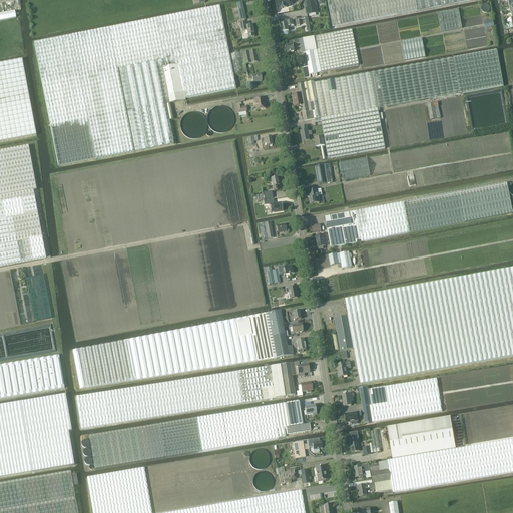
[(309,14),(318,13),(316,0),(306,2),(309,14)]
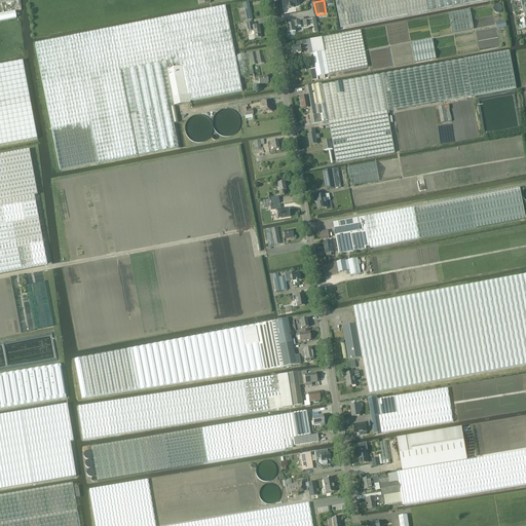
[(335,0),(341,28),(437,9),(485,0),(335,0)]
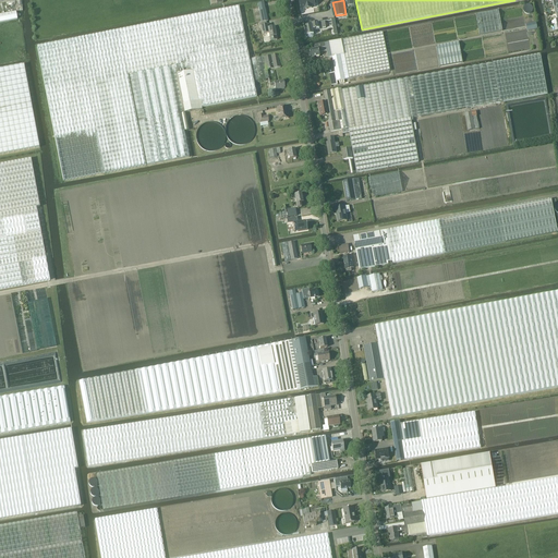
[(264,2),(258,4),(258,9),(259,11),(262,23),(268,22),(266,10),(265,10),(265,8),(264,2)]
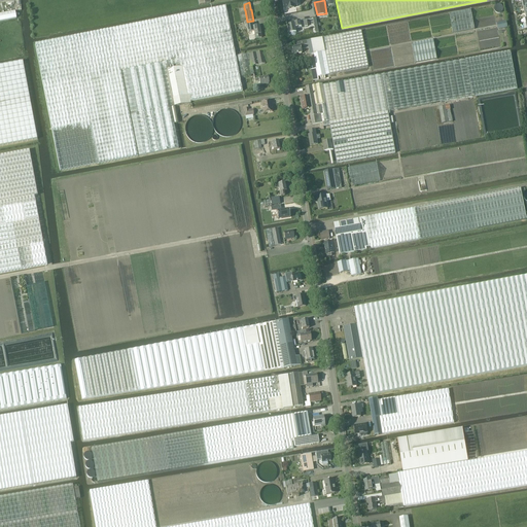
[(495,6),(494,8),(495,10),(496,12),(498,13),(500,13),(502,12),(503,10),(503,8),(503,6),(502,5),(500,4),(498,4),(496,5),(495,6)]
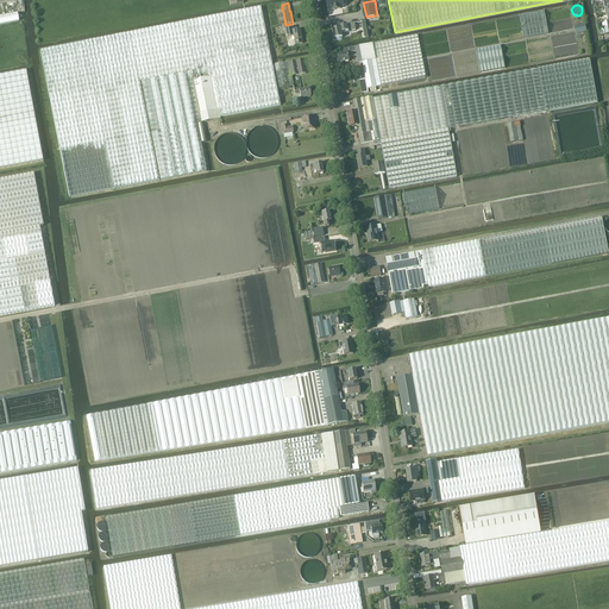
[(195,81),(211,79),(219,120),(281,108),(277,89),(294,86),(292,76),(306,74),(303,60),(288,62),(272,66),(261,7),(193,20),(86,42),(41,51),(69,198),(114,189),(207,171),(201,143),(206,142),(206,140),(203,123),(195,81)]
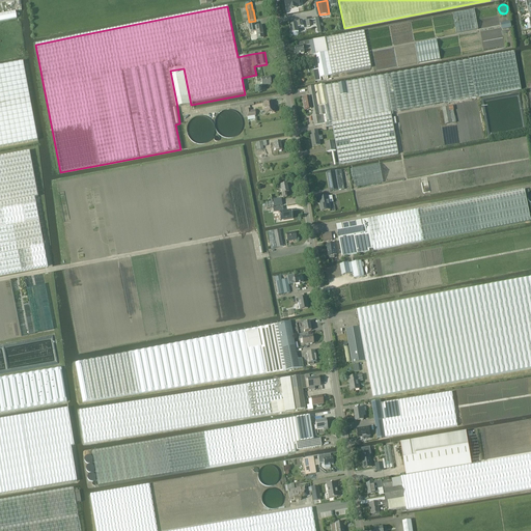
[(16,11),(0,14),(0,21),(17,18),(16,11)]
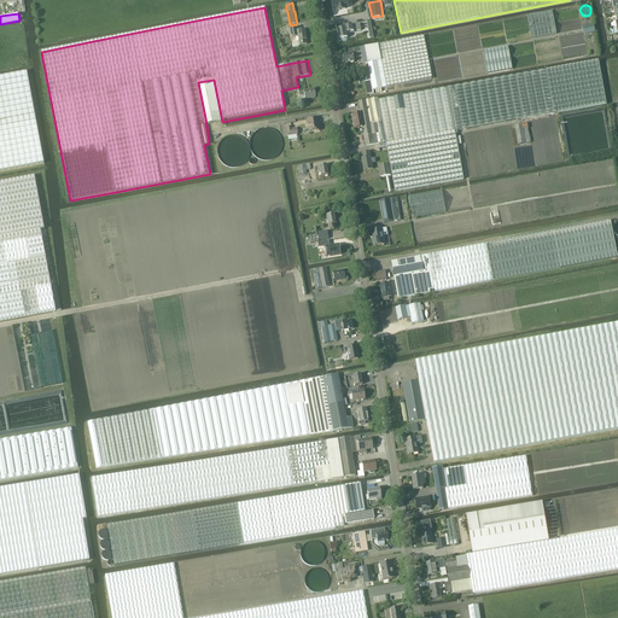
[(338,29),(340,39),(342,41),(343,42),(347,41),(348,40),(348,38),(347,33),(354,31),(353,24),(345,25),(345,28),(338,29)]
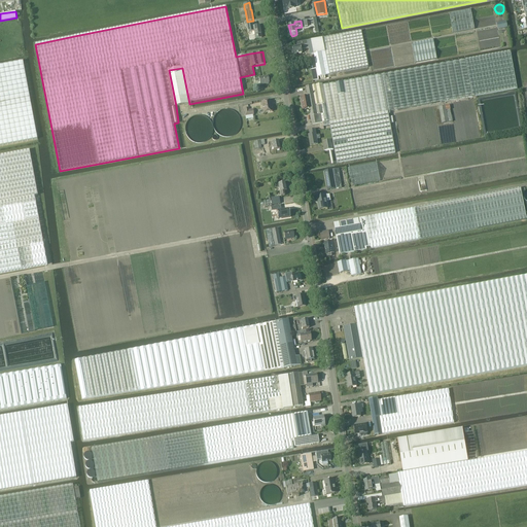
[(507,28),(506,21),(496,23),(497,30),(507,28)]
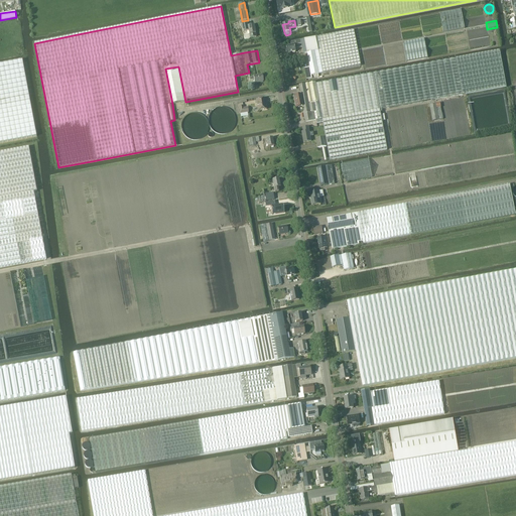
[(254,25),(248,26),(247,23),(241,24),(242,28),(243,27),(244,32),(249,31),(250,38),(256,37),(254,25)]
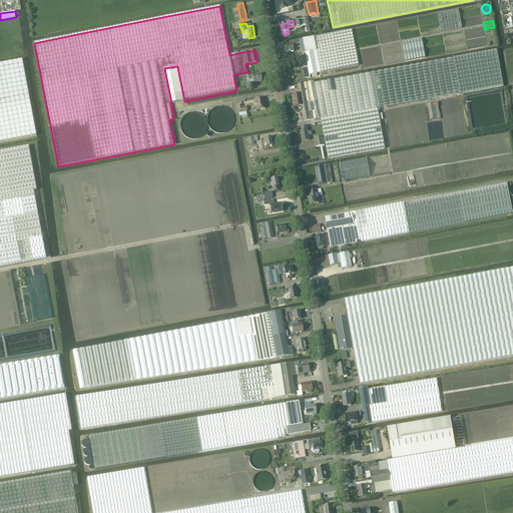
[(299,40),(290,42),(290,45),(285,46),(286,49),(285,49),(286,52),(286,53),(295,51),(294,48),(296,48),(298,48),(301,47),(302,53),(306,52),(310,74),(312,74),(313,77),(317,76),(317,73),(318,73),(359,65),(352,30),(314,37),(299,40)]
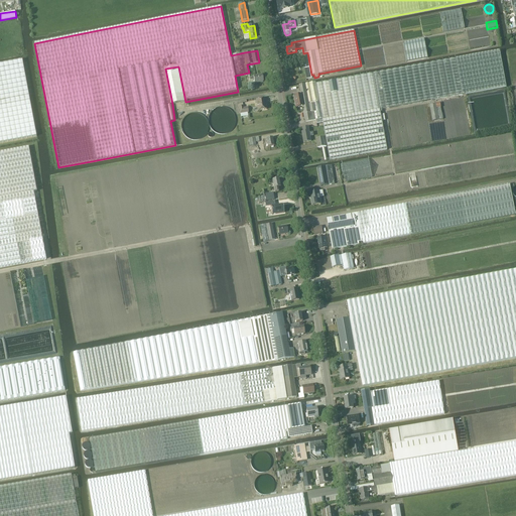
[(383,45),(386,65),(407,61),(404,41),(383,45)]
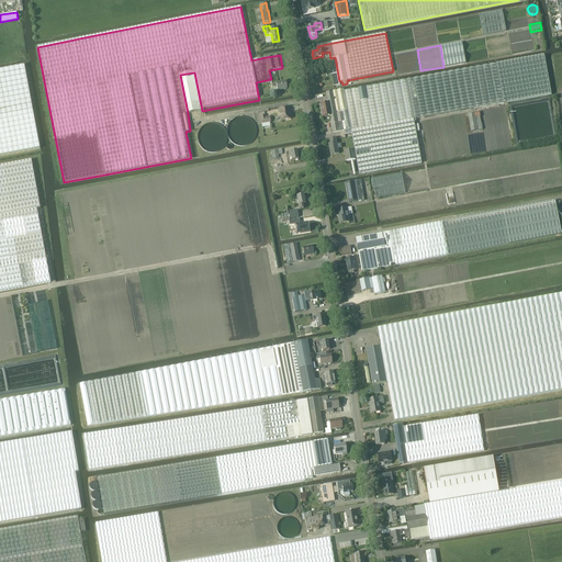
[(413,79),(345,91),(348,111),(352,134),(359,175),(422,164),(414,119),(504,103),(551,94),(544,55),(496,64),(413,79)]
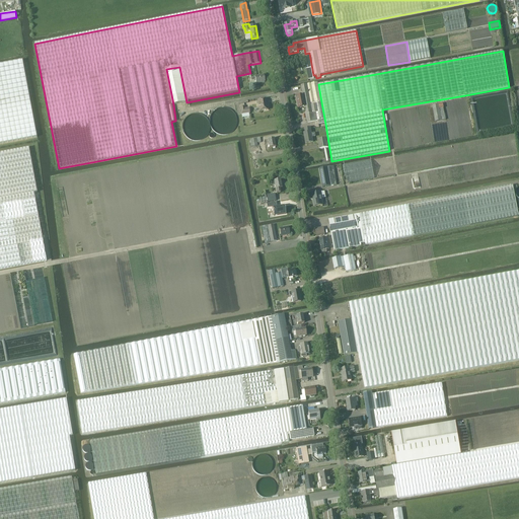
[(0,65),(0,144),(33,138),(36,137),(29,101),(22,61),(0,65)]
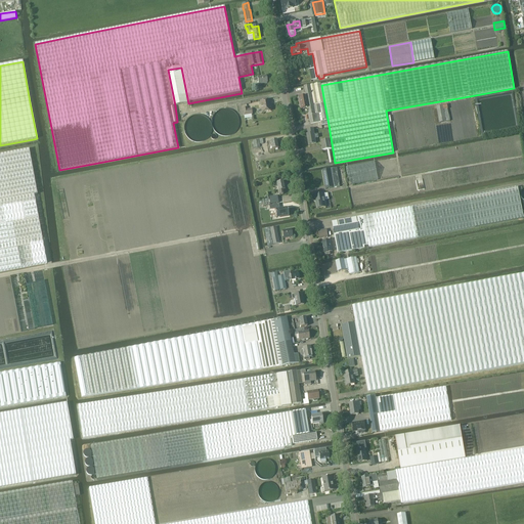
[(175,105),(188,103),(181,68),(168,70),(175,105)]
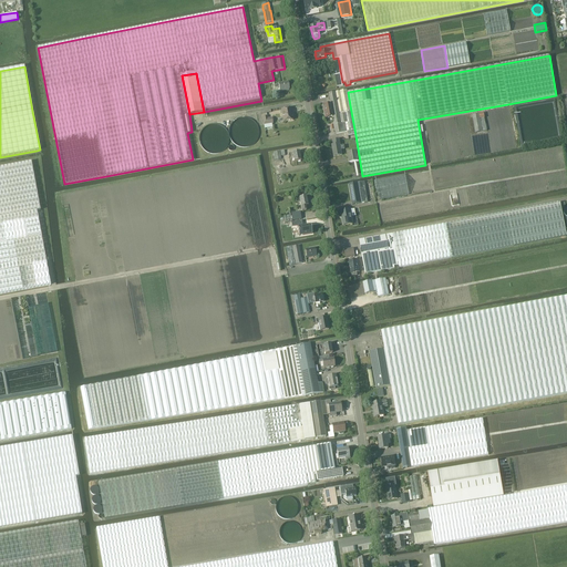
[(280,92),(289,90),(288,83),(274,85),(275,89),(279,88),(280,92)]
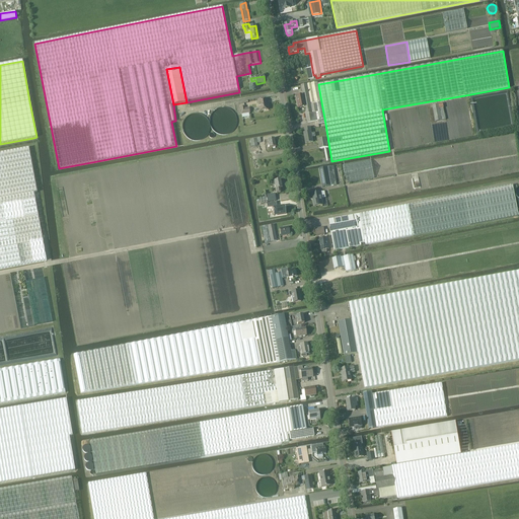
[(307,84),(300,85),(302,95),(304,107),(307,123),(317,121),(318,125),(325,124),(321,102),(318,84),(317,82),(307,84)]
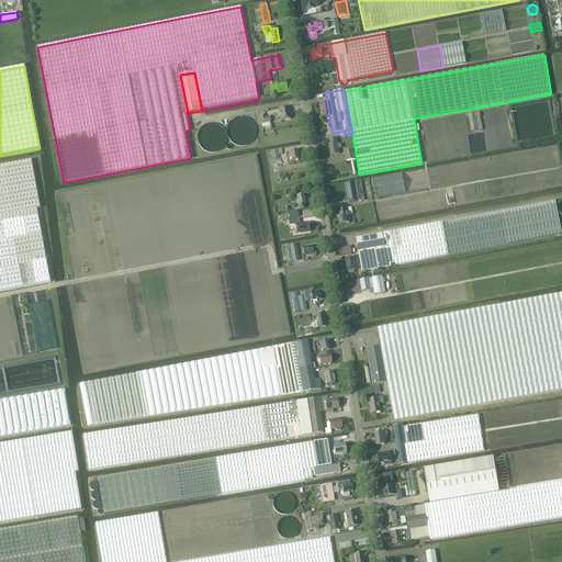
[(327,103),(319,105),(323,117),(329,116),(327,103)]
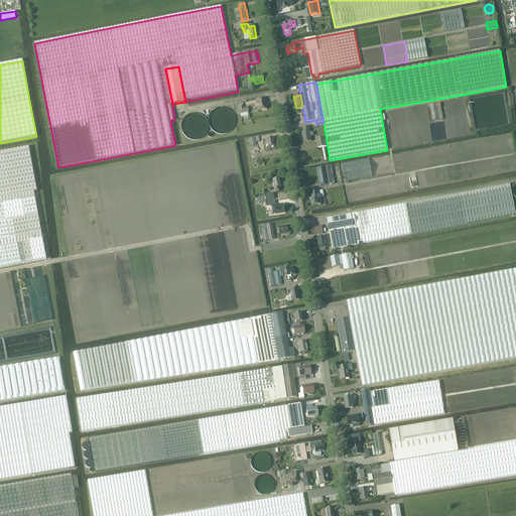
[(266,99),(256,100),(258,111),(266,110),(265,105),(267,105),(266,99)]
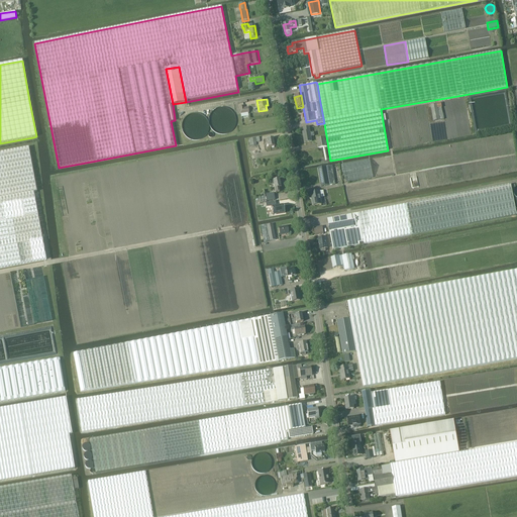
[(433,121),(443,119),(441,108),(442,108),(441,103),(431,105),(433,121)]
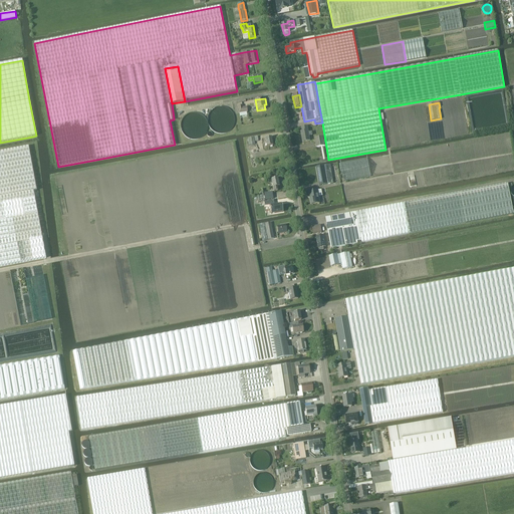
[(242,105),(238,106),(239,113),(248,112),(247,106),(243,107),(242,105)]
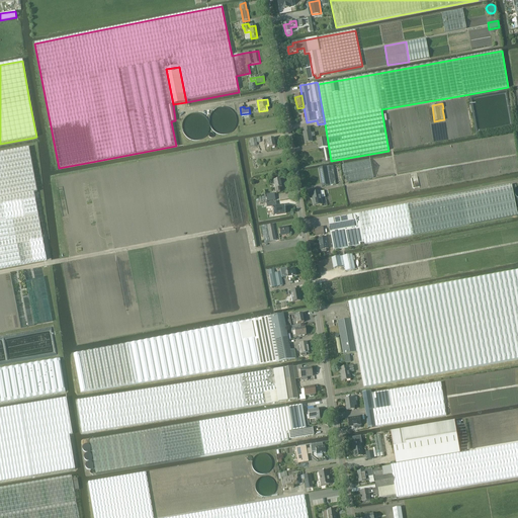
[(235,128),(237,123),(237,118),(234,113),(231,109),(226,107),(220,107),(214,110),(211,113),(209,118),(209,124),(211,128),(216,133),(221,135),(226,135),(231,133),(235,128)]
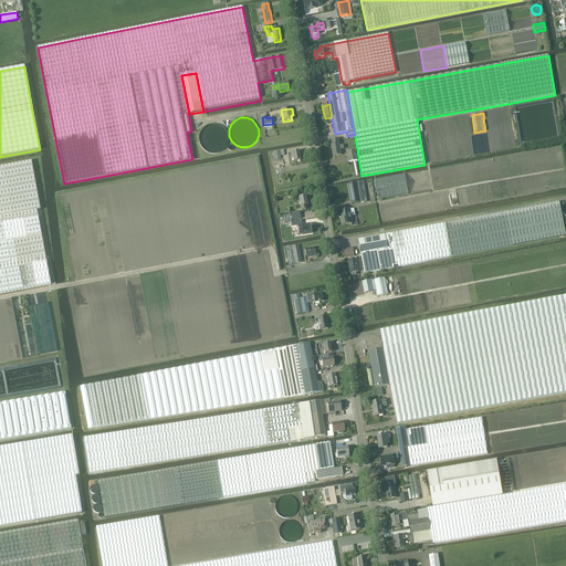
[(228,144),(229,138),(228,133),(226,128),(221,125),(216,123),(210,124),(205,126),(201,130),(199,136),(199,142),(201,146),(205,150),(210,154),(216,154),(221,153),(226,149),(228,144)]
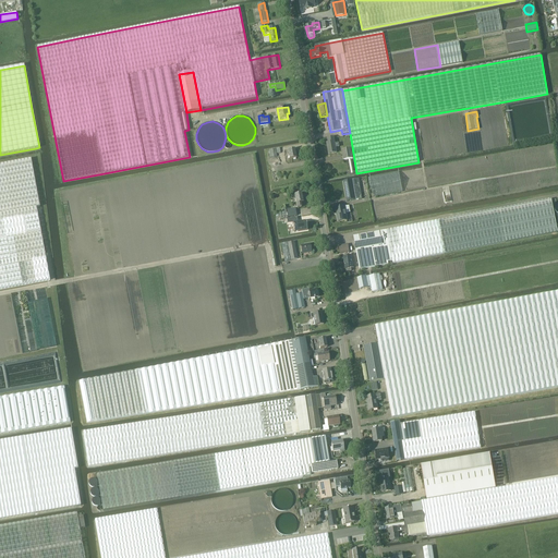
[(334,137),(327,138),(328,143),(326,143),(328,154),(337,153),(336,147),(339,146),(338,144),(336,144),(334,137)]
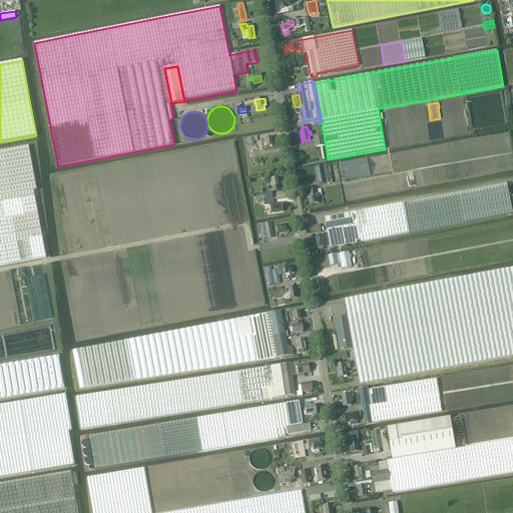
[(323,136),(315,137),(316,147),(325,145),(323,136)]
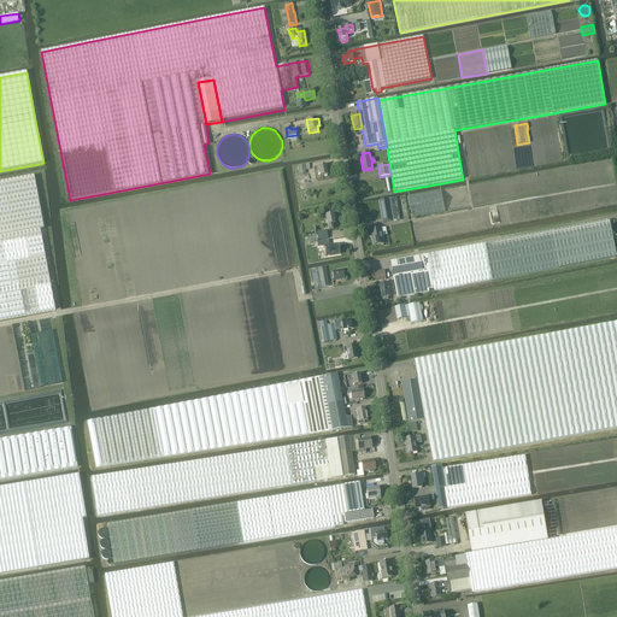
[(321,176),(328,175),(325,165),(318,166),(318,168),(313,168),(315,172),(319,171),(321,176)]
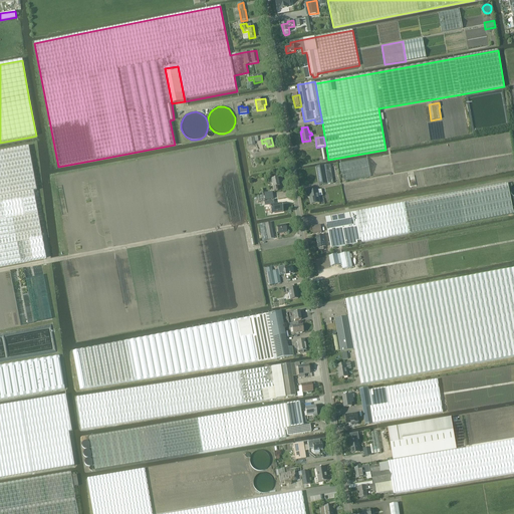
[(0,203),(34,197),(33,192),(36,191),(29,147),(0,152),(0,203)]
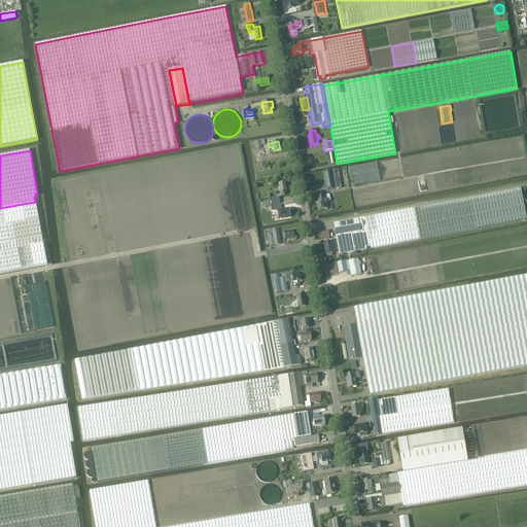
[(380,181),(377,163),(349,167),(352,185),(380,181)]
